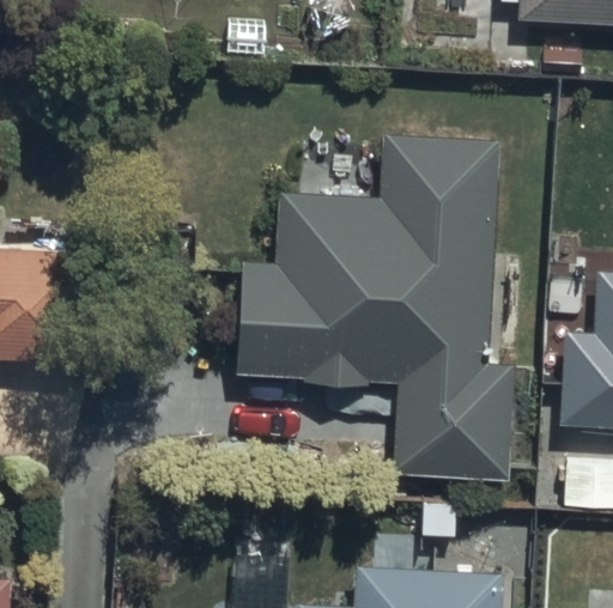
[(612,0),(522,0),(521,19),(612,24),(612,0)]
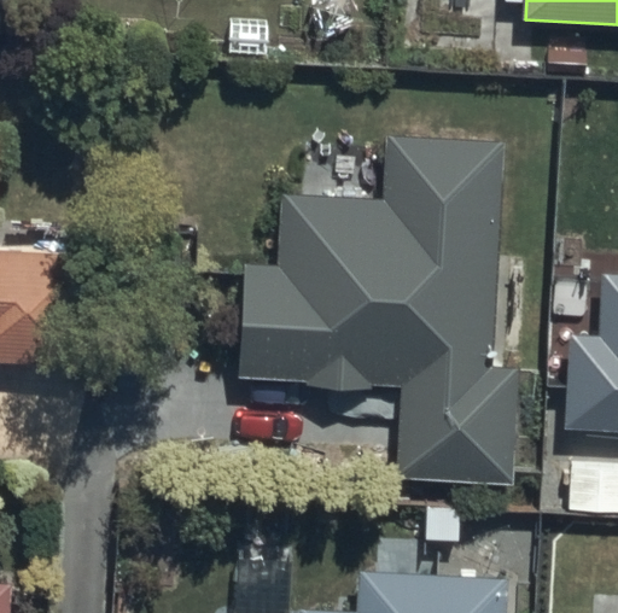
[(379,205),(279,203),(278,273),(242,273),(239,380),(313,381),(312,393),(397,396),(395,478),(516,482),(518,374),(496,373),(501,140),(382,138),(379,205)]
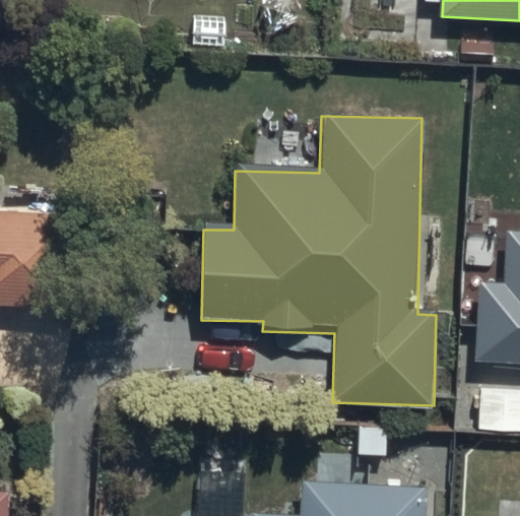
[(0,307),(68,310),(71,218),(0,215),(0,307)]
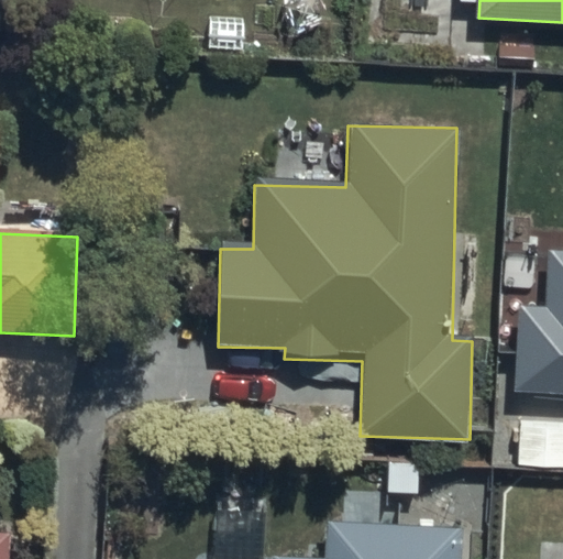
[(562,260),(549,261),(549,310),(515,310),(515,397),(562,396),(562,260)]
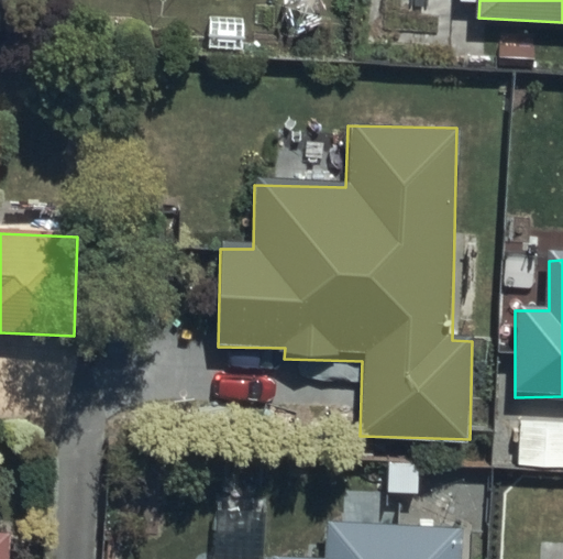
[(463,558),(465,530),(328,523),(326,558),(299,558),(274,557),(274,558),(463,558)]
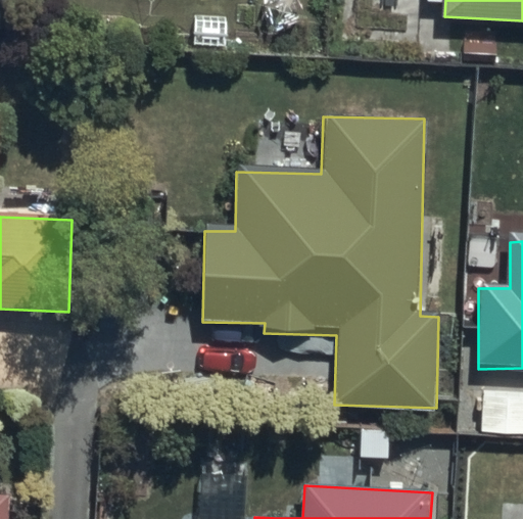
All buildings are outlined.
